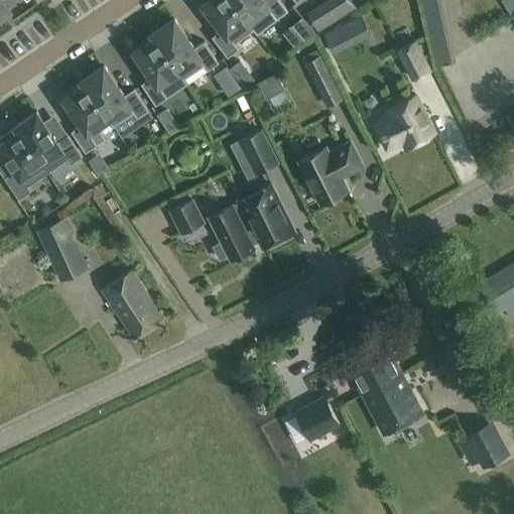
[(237,50),(234,45),(252,31),(256,36),(257,35),(229,0),(207,0),(201,5),(216,24),(215,24),(216,26),(217,25),(221,30),(211,38),(226,59),(237,50)]
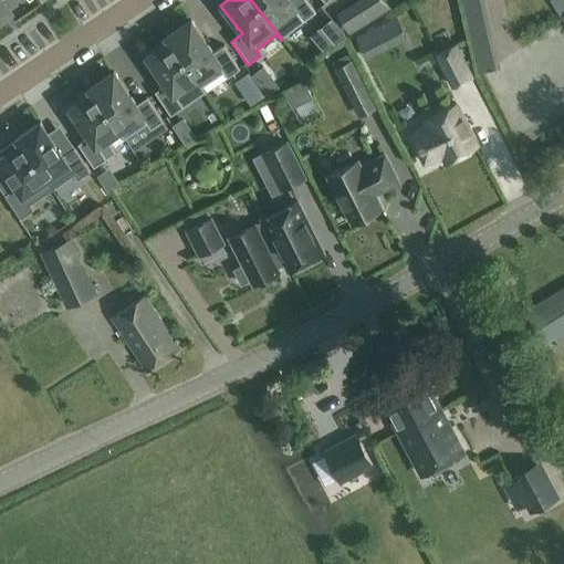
[(251,0),(282,39),(314,13),(303,0),(251,0)]
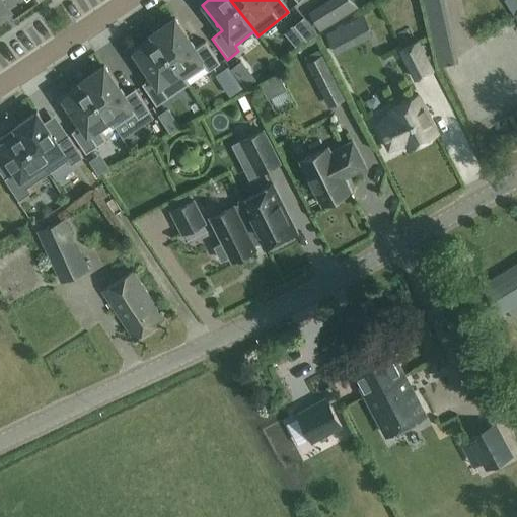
[(421,0),(437,69),(453,65),(438,0),(421,0)]
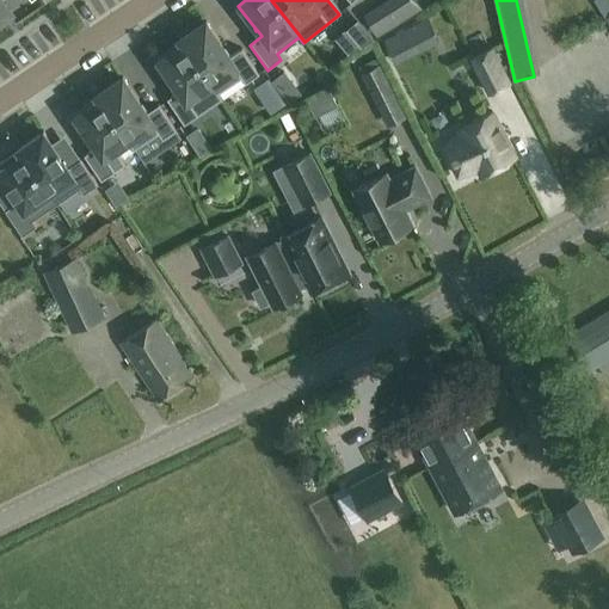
[(608,8),(603,0),(598,0),(594,4),(608,29),(608,8)]
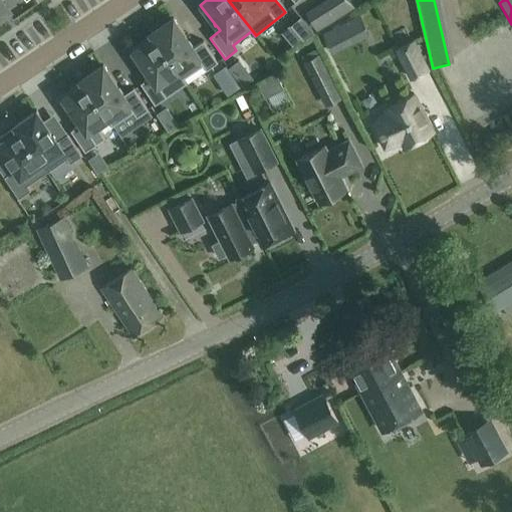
[(324,7),(306,18),(315,32),(333,21),(324,7)]
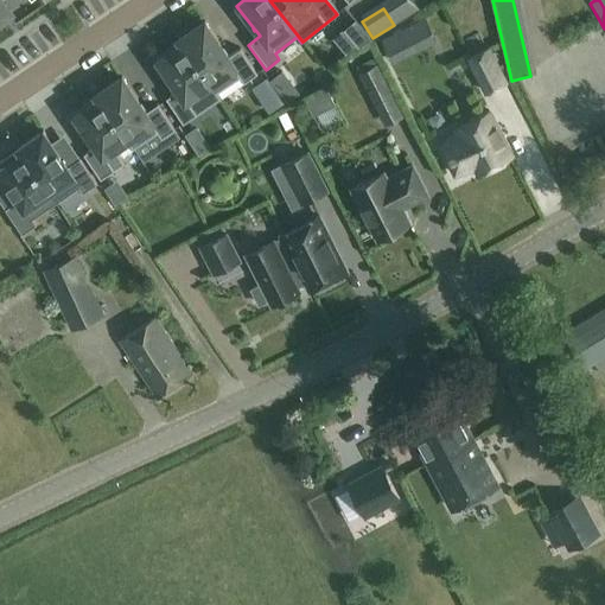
[(357,49),(370,40),(354,23),(343,32),(357,49)]
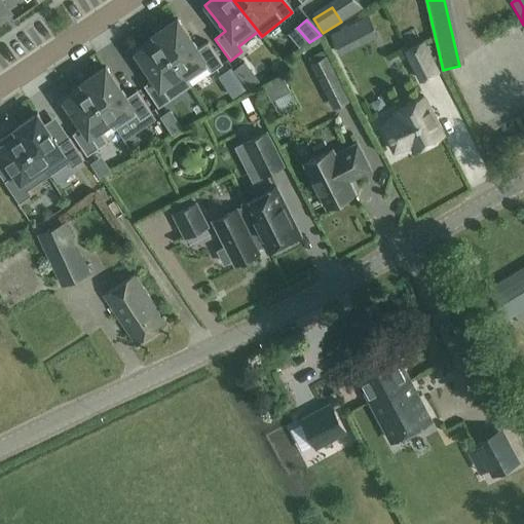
[(173,24),(157,34),(154,35),(189,87),(190,87),(187,82),(207,69),(210,74),(222,66),(207,44),(196,51),(192,45),(193,45),(192,43),(191,44),(178,25),(179,25),(176,21),(173,24)]
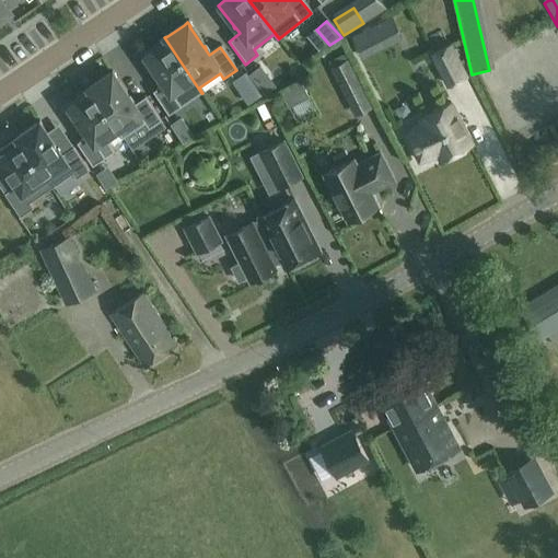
[(371,30),(350,39),(359,56),(379,45),(371,30)]
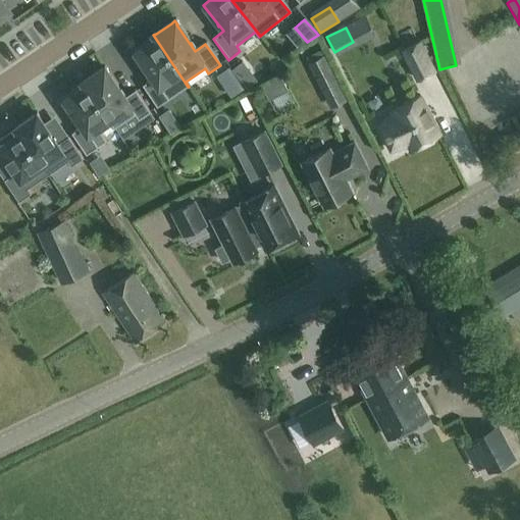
[(156,108),(188,87),(153,35),(152,36),(154,38),(134,52),(148,72),(147,72),(148,74),(149,73),(152,80),(142,87),(156,108)]
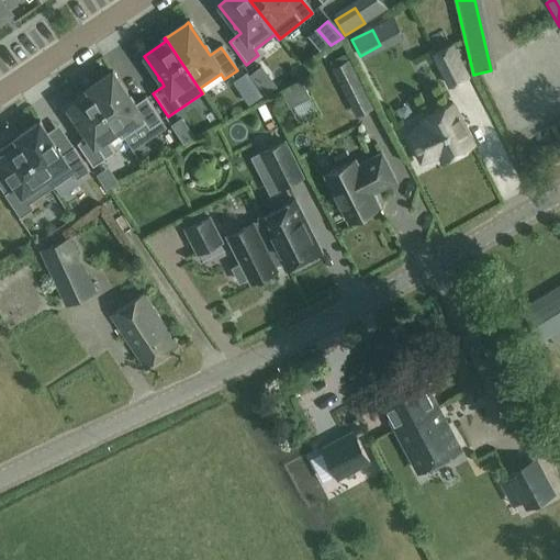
[(466,78),(450,47),(433,56),(448,88),(466,78)]
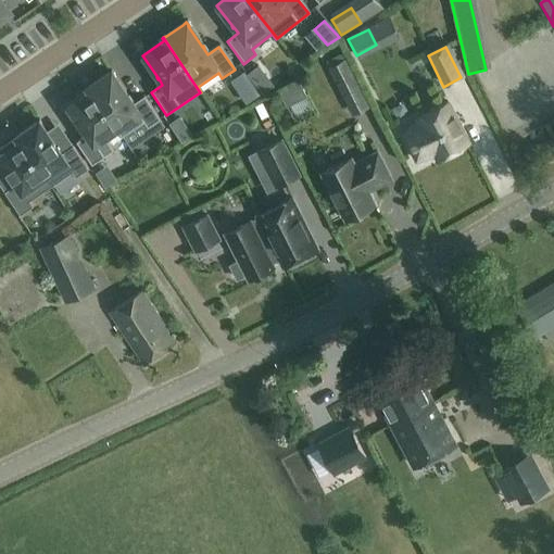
[(356,87),(343,61),(328,70),(340,95),(356,87)]
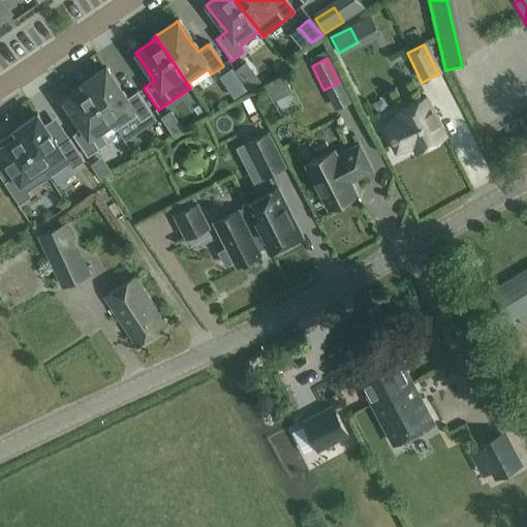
[(249,92),(259,84),(244,64),(234,72),(249,92)]
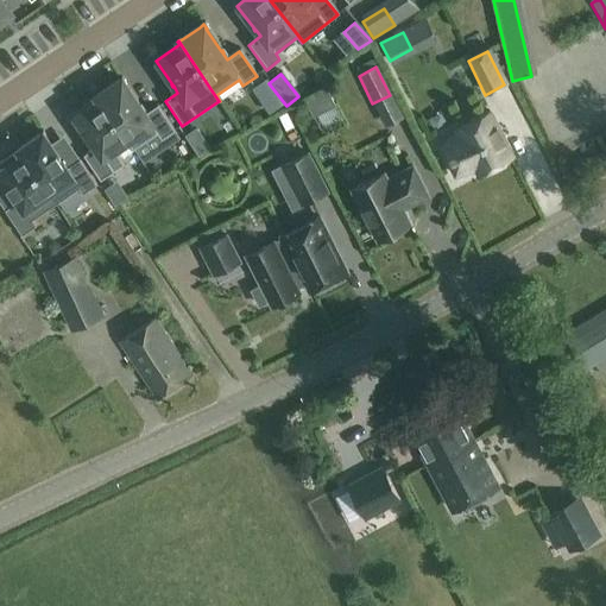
[(138,107),(124,84),(121,80),(117,82),(117,83),(99,95),(99,94),(96,96),(133,151),(156,136),(161,141),(174,132),(157,106),(144,115),(140,108),(139,106),(138,107)]
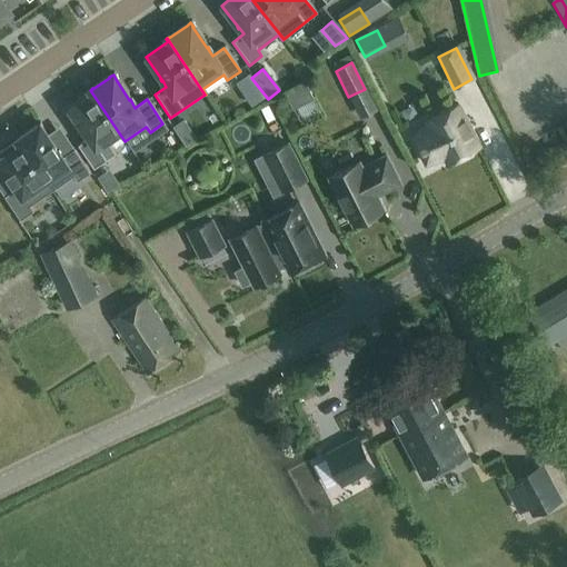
[(249,76),(236,85),(251,108),(265,99),(249,76)]
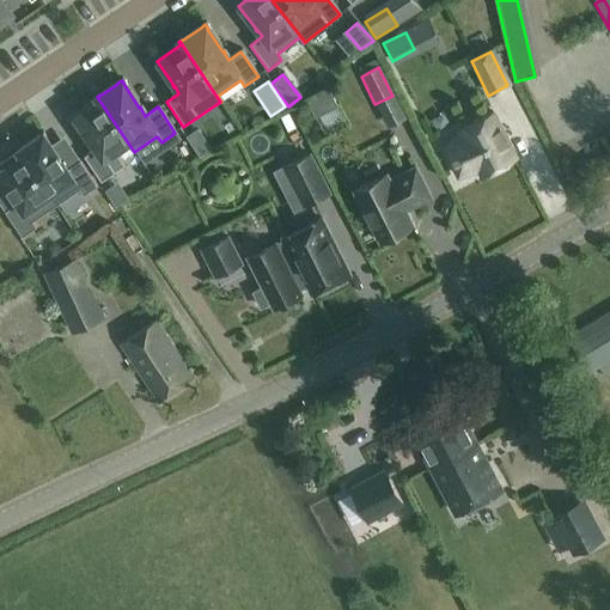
[(83,158),(99,183),(124,166),(114,151),(126,142),(133,152),(134,152),(97,97),(96,98),(98,101),(74,117),(90,140),(89,141),(90,144),(91,142),(96,148),(83,158)]
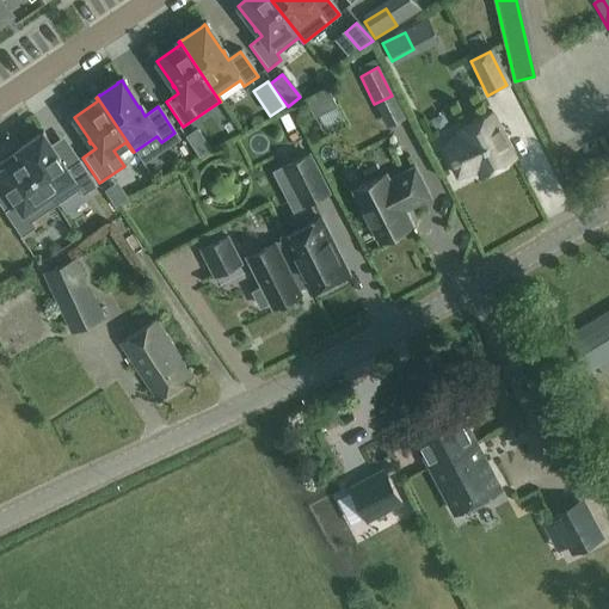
[(491,114),(456,131),(459,135),(442,148),(456,178),(478,172),(479,176),(514,159),(491,114)]
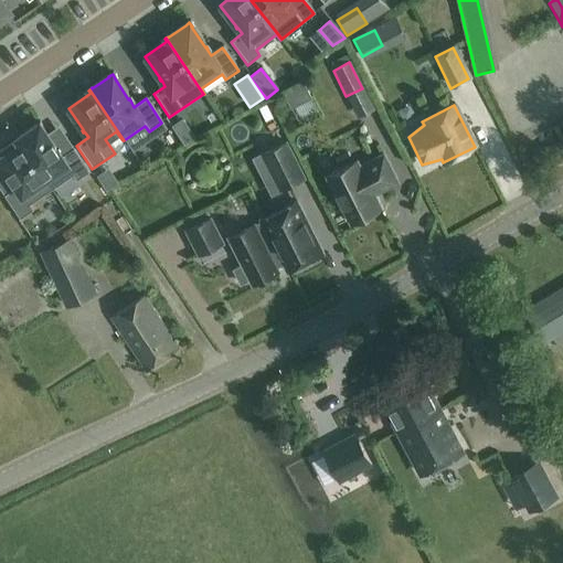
[(359,112),(365,133),(379,128),(371,107),(359,112)]
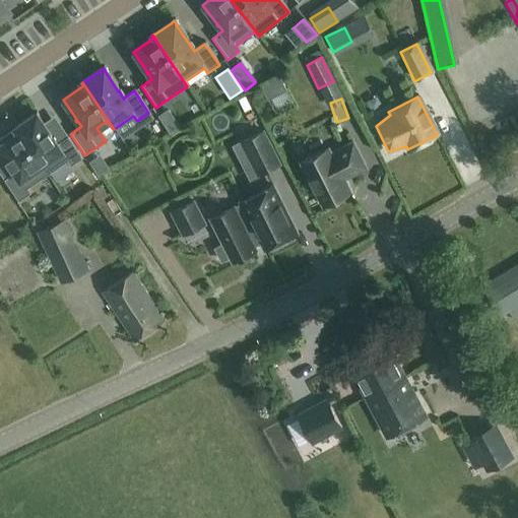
[(82,158),(67,137),(56,145),(53,140),(54,140),(48,131),(47,131),(38,118),(38,117),(36,114),(31,116),(33,117),(17,127),(16,126),(14,128),(47,176),(66,163),(70,167),(82,158)]
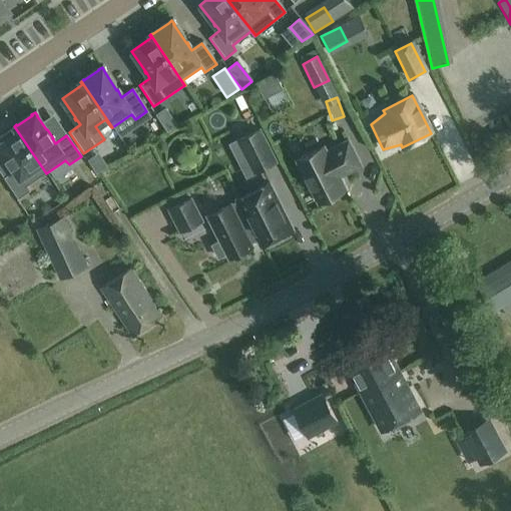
[(46,173),(14,126),(13,127),(14,128),(0,137),(0,150),(5,157),(4,157),(11,166),(14,171),(3,178),(17,199),(29,191),(26,186),(46,173)]
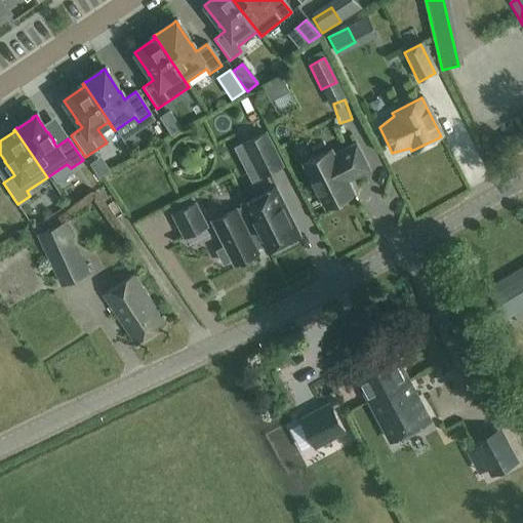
[(259,178),(266,174),(281,167),(265,133),(242,145),(259,178)]
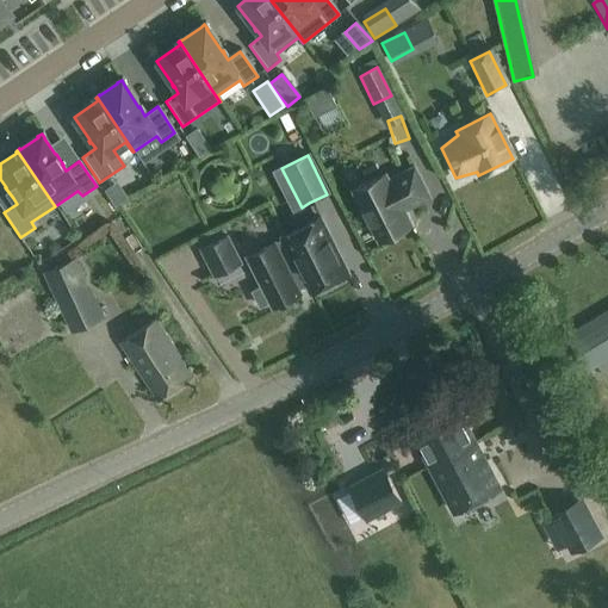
[(388,181),(384,175),(352,192),(378,242),(410,227),(401,209),(408,205),(409,208),(428,198),(413,168),(388,181)]
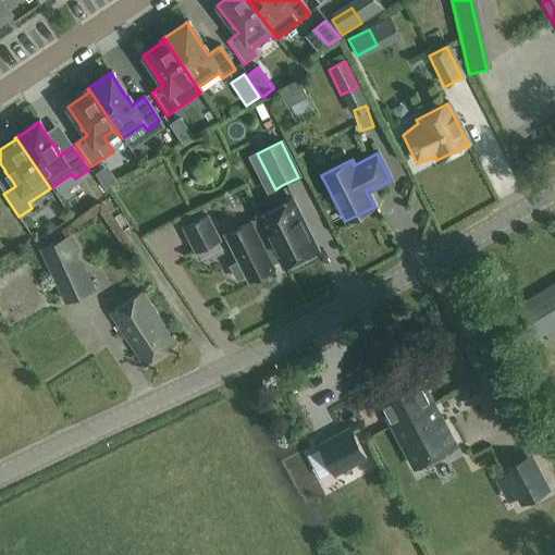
[(257,218),(259,221),(279,259),(283,268),(316,251),(306,232),(305,232),(301,225),(303,224),(291,200),(257,218)]
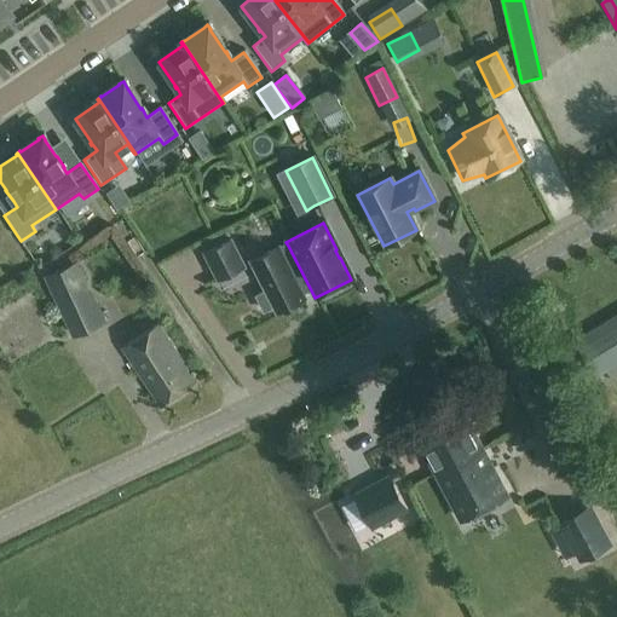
[(230,242),(203,255),(217,282),(242,269),(230,242)]
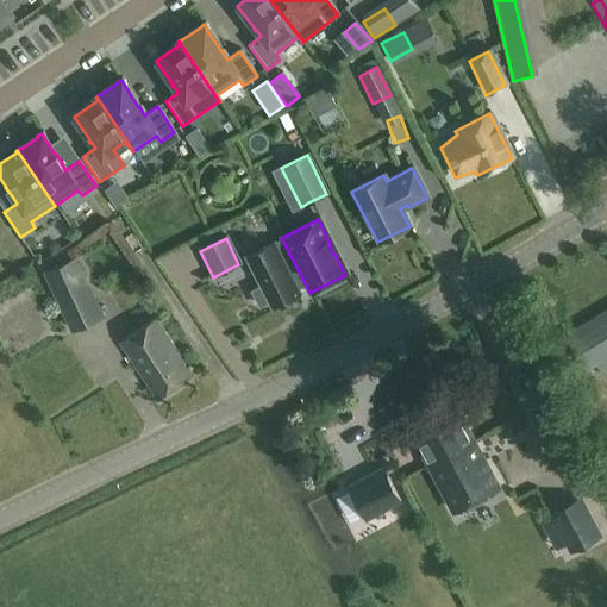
[(271,245),(246,258),(261,288),(251,293),(258,307),(269,302),(271,307),(296,295),(294,288),(305,283),(283,242),(273,248),(271,245)]
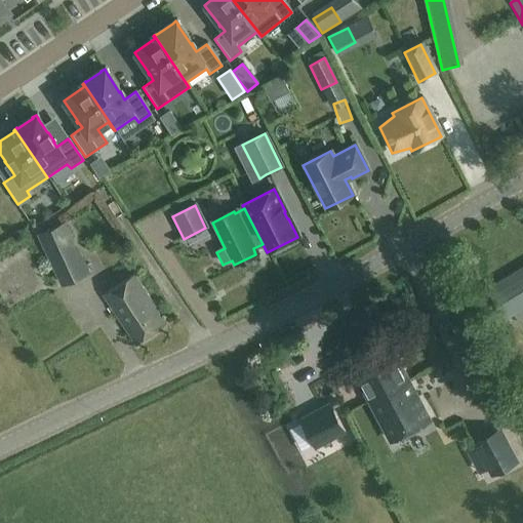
[(62,286),(86,275),(63,224),(38,236),(62,286)]
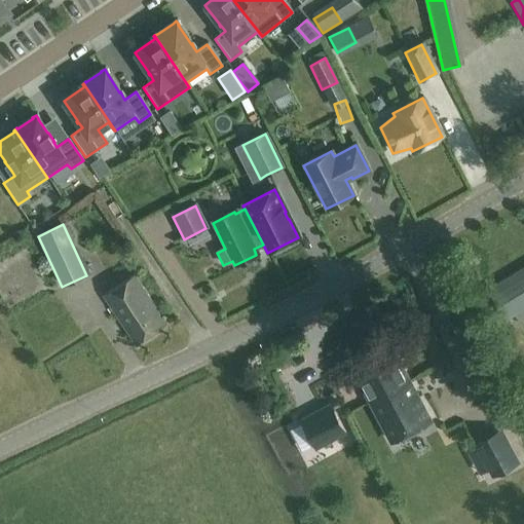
[(523,266),(485,290),(503,321),(523,307),(523,266)]
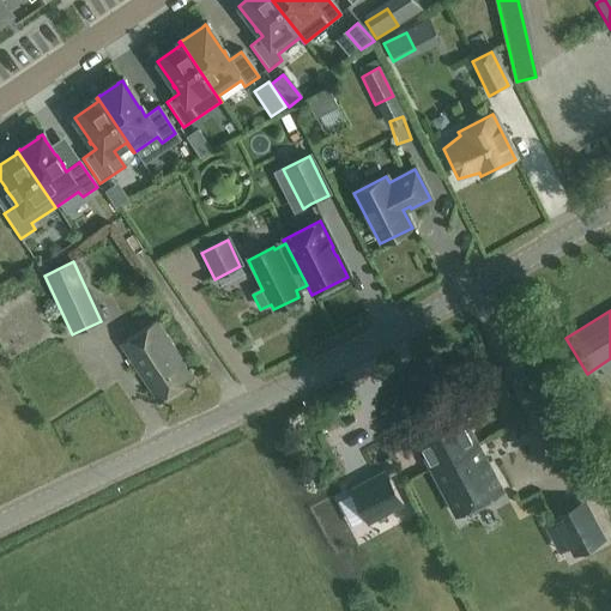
[(192,379),(155,322),(119,346),(156,403),(192,379)]
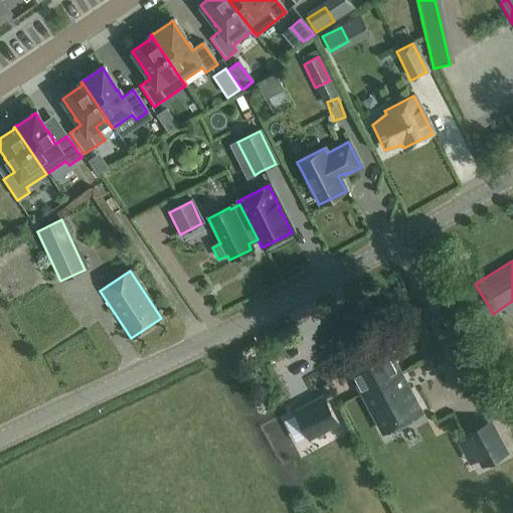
[(399,374),(398,373),(379,336),(341,356),(343,359),(340,360),(346,373),(349,371),(361,394),(399,374)]
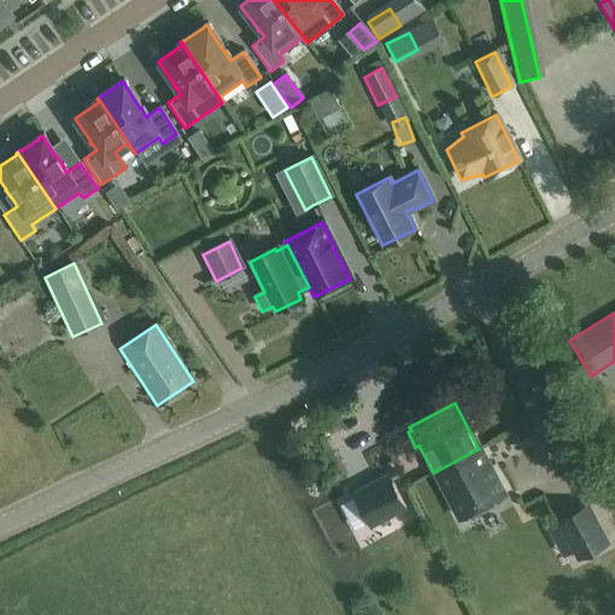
[(503,495),(479,449),(433,473),(458,519),(503,495)]
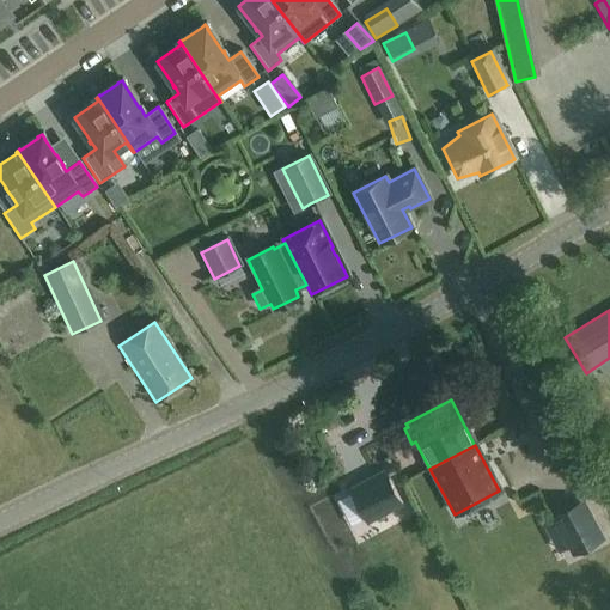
[(367,523),(401,506),(401,505),(383,471),(349,489),(367,523)]
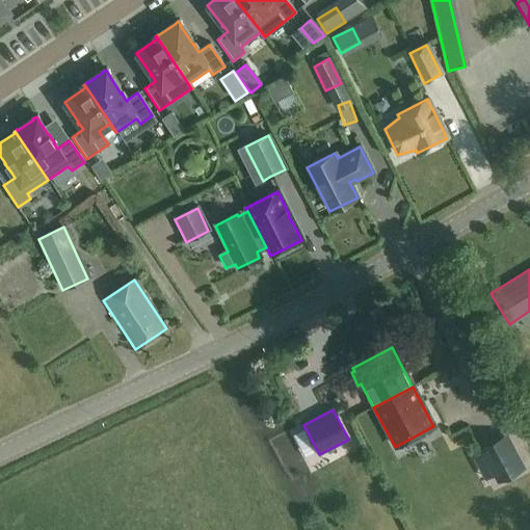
[(495,441),(479,449),(497,482),(523,469),(514,451),(505,435),(495,441)]
